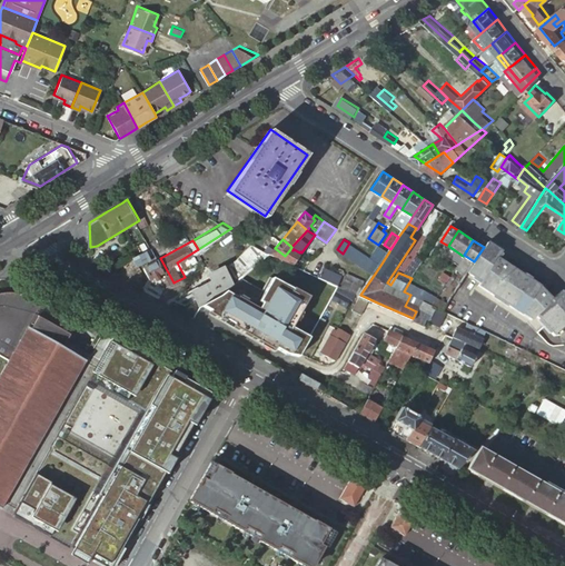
[(502,249),(487,240),(484,247),(474,261),(467,271),(479,279),(477,283),(532,317),(536,313),(556,333),(564,325),(564,289),(563,288),(554,297),(538,281),(497,256),(502,249)]
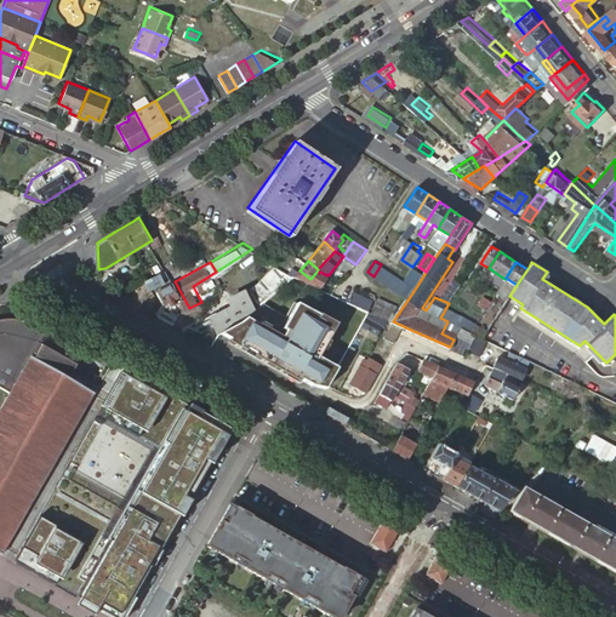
[(388,269),(381,264),(374,276),(381,280),(388,269)]
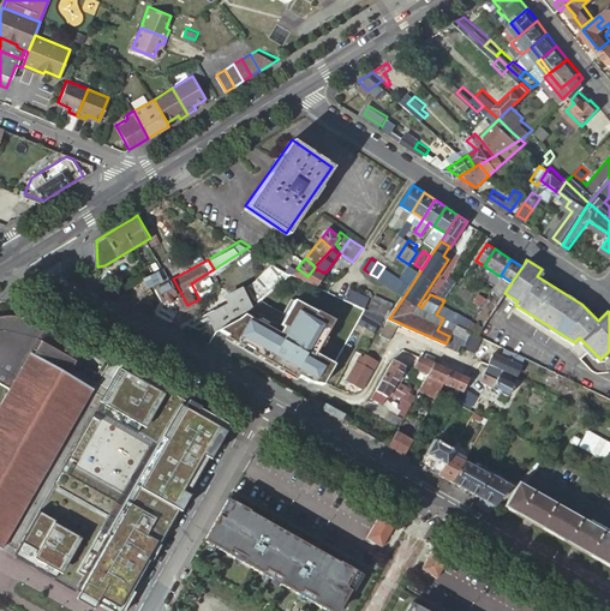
[(297,268),(298,267),(293,263),(287,269),(293,273),(297,268)]
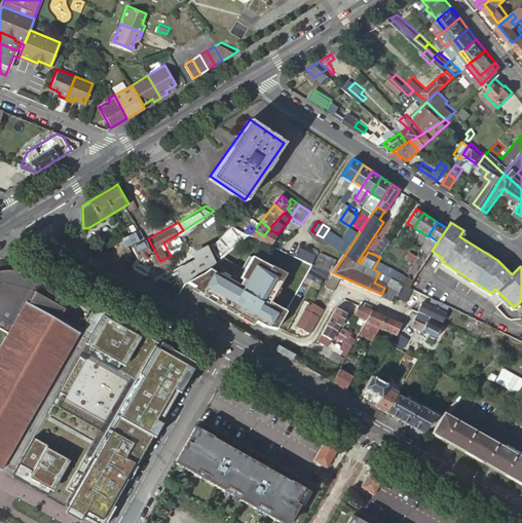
[(345,238),(352,244),(360,232),(349,226),(343,237),(345,238)]
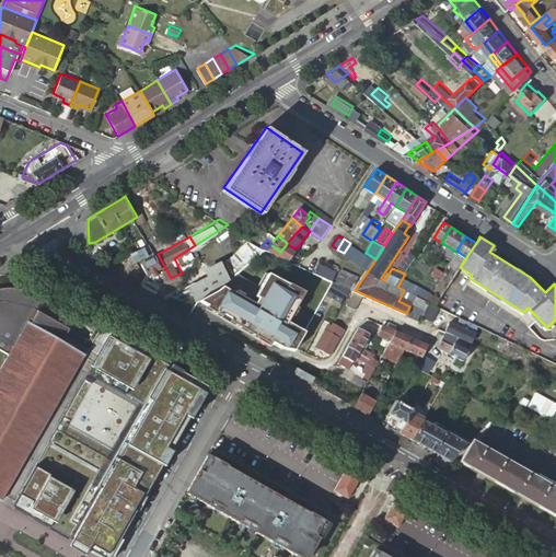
[(356,246),(350,243),(344,253),(349,257),(356,246)]
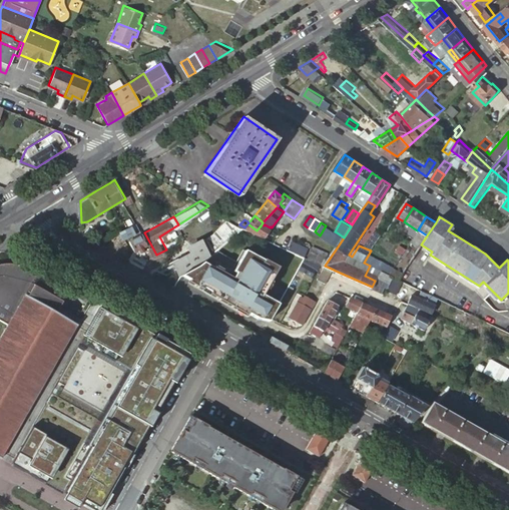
[(257,230),(247,223),(244,227),(266,237),(272,227),(271,226),(270,227),(265,224),(264,225),(262,224),(257,230)]
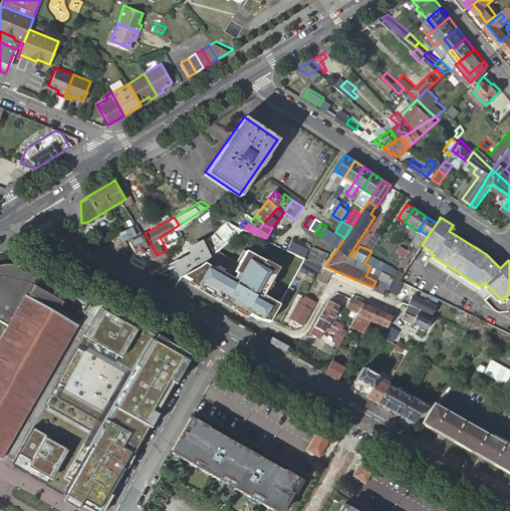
[(332,230),(326,226),(320,236),(326,239),(332,230)]
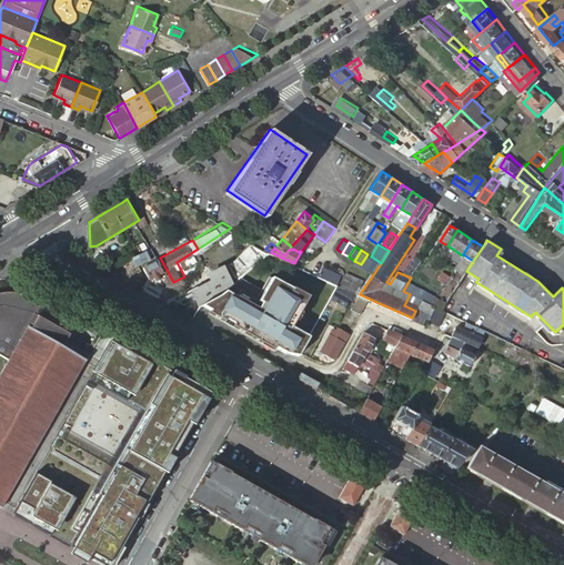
[(371,256),(368,254),(361,264),(366,269),(373,258),(371,256)]
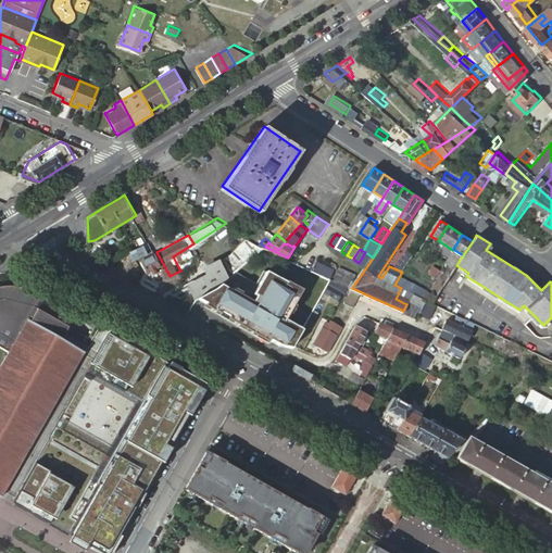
[(170,276),(157,252),(143,260),(150,272),(154,269),(157,274),(160,272),(162,274),(165,279),(165,278),(170,276)]
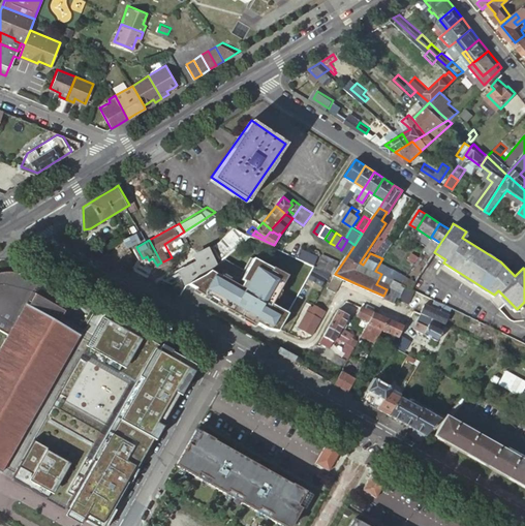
[(354,245),(347,240),(341,250),(348,254),(354,245)]
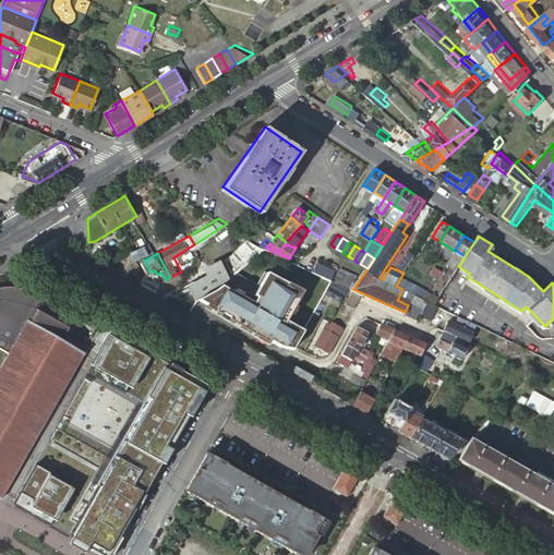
[(191,285),(199,298),(202,297),(216,289),(231,277),(221,261),(207,268),(211,275),(191,285)]
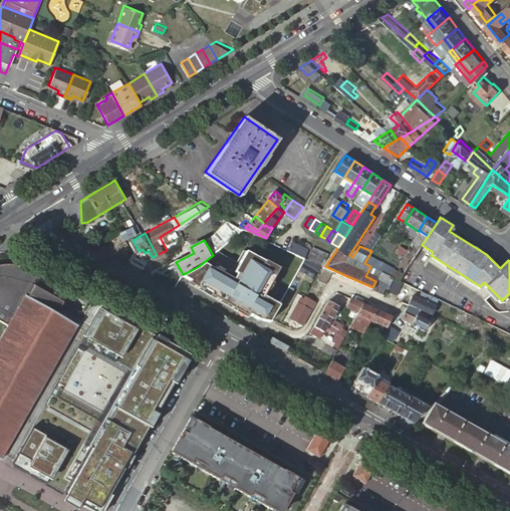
[(294,242),(290,249),(296,252),(306,257),(310,250),(294,242)]
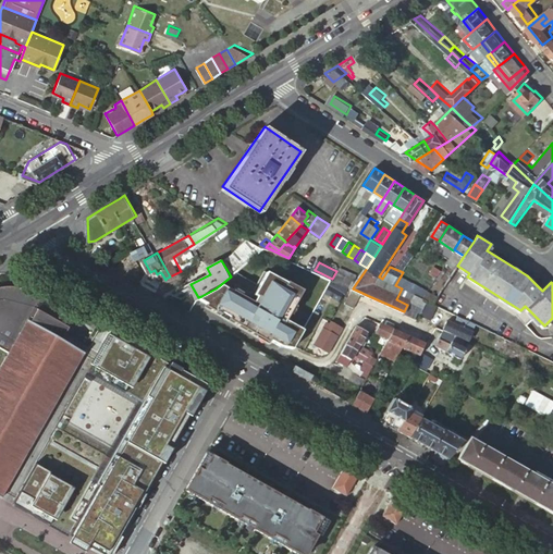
[(429,272),(435,277),(441,269),(433,265),(429,272)]
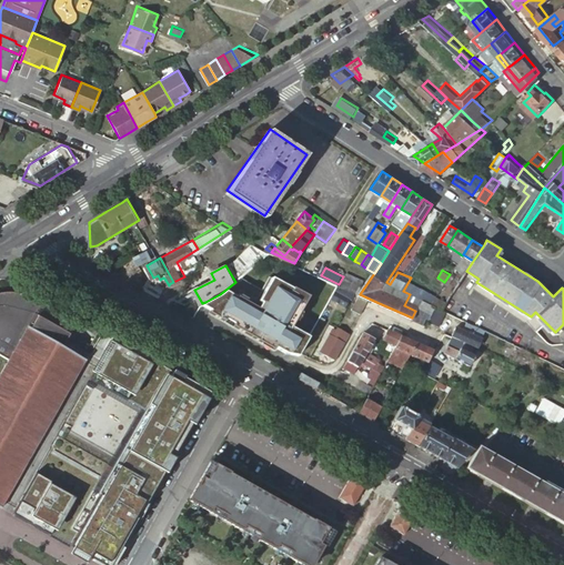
[(220,294),(205,302),(286,349),(299,353),(311,334),(293,324),(311,294),(271,273),(264,286),(244,274),(235,282),(220,294)]
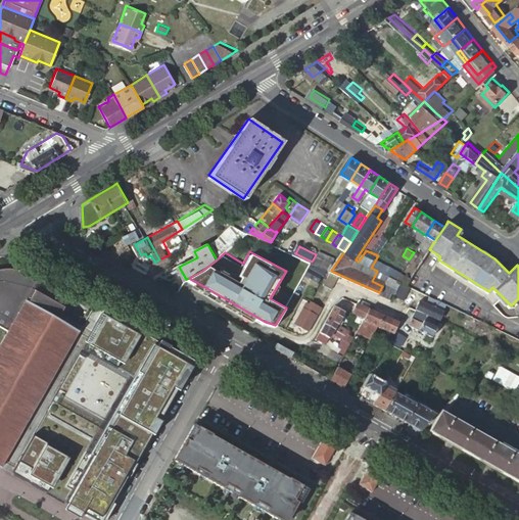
[(329,255),(322,252),(317,264),(324,267),(329,255)]
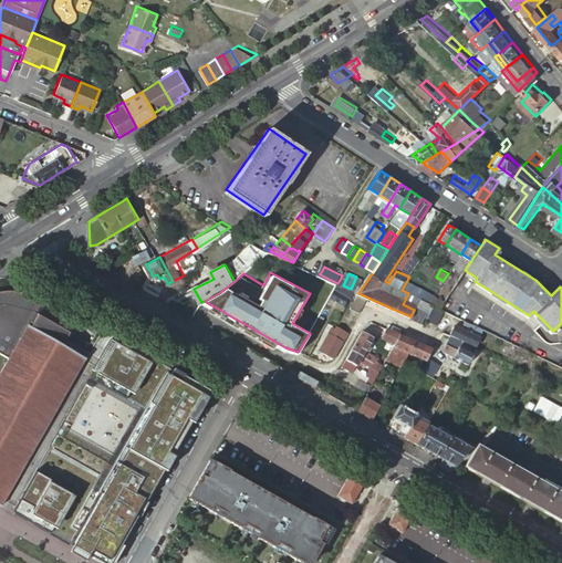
[(364,280),(356,277),(351,289),(357,292),(358,293),(364,280)]
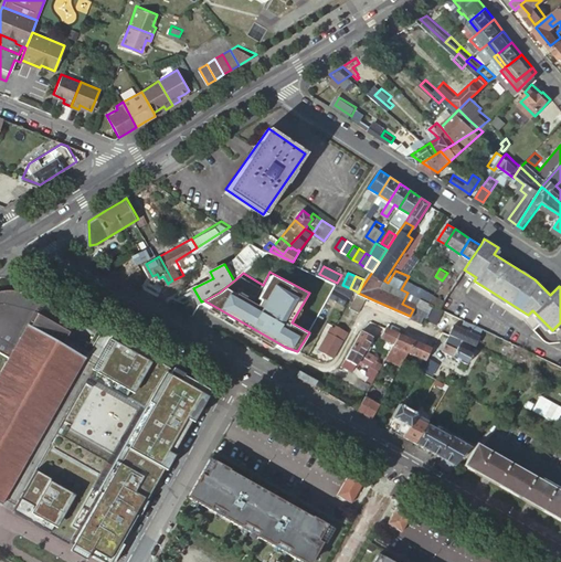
[(145,287),(160,296),(168,284),(165,278),(161,279),(150,279),(145,287)]
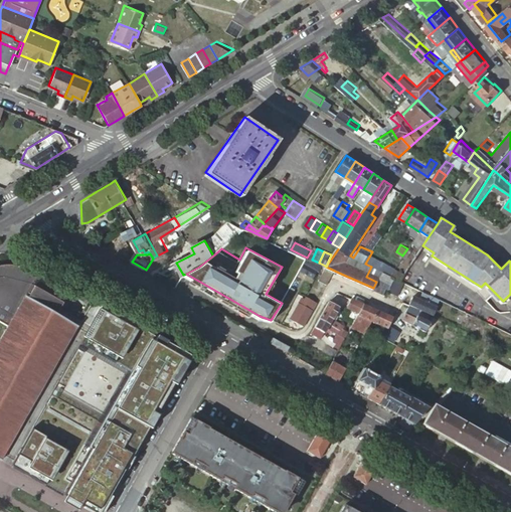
[(312,260),(308,258),(301,269),(301,270),(314,278),(318,270),(322,272),(325,266),(319,263),(312,260)]
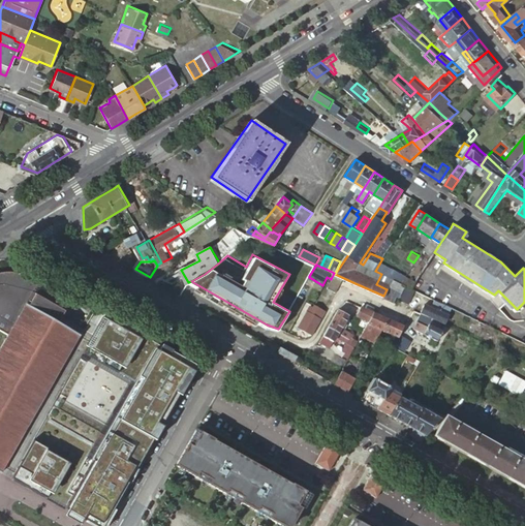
[(0,328),(10,334),(27,305),(58,322),(64,310),(45,300),(53,287),(31,275),(24,273),(20,271),(14,270),(5,270),(3,270),(0,270),(0,328)]
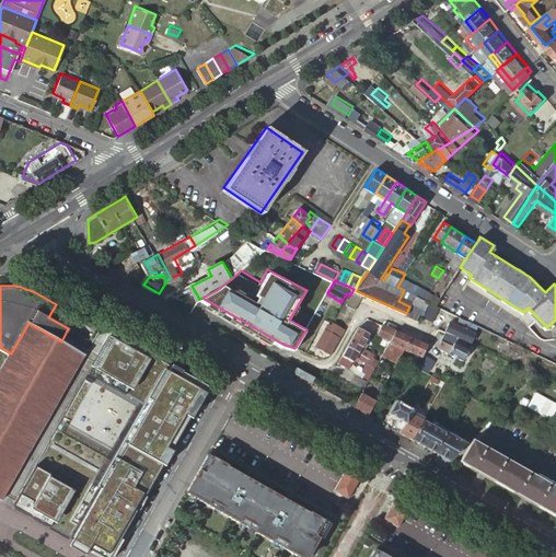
[(425,300),(404,290),(398,301),(409,306),(406,313),(417,318),(420,312),(423,314),(429,302),(425,300)]
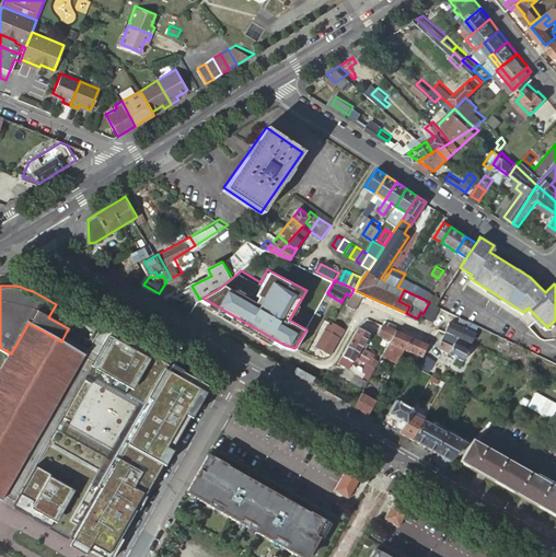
[(366,297),(357,291),(349,306),(358,311),(366,297)]
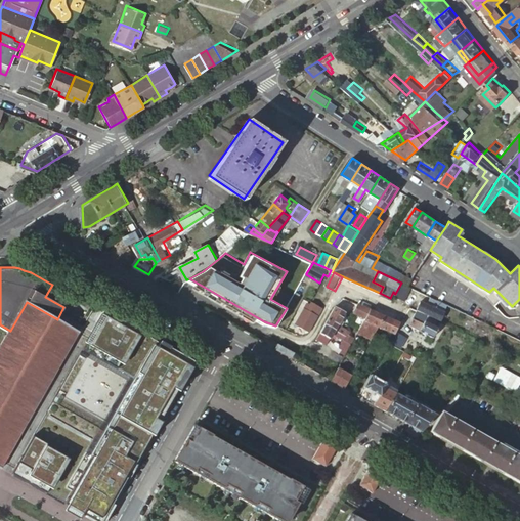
[(401,283),(407,285),(412,277),(401,273),(397,280),(401,283)]
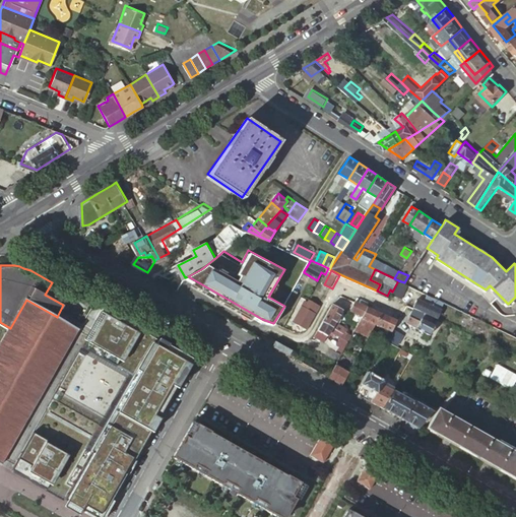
[(398,281),(393,294),(401,298),(407,285),(398,281)]
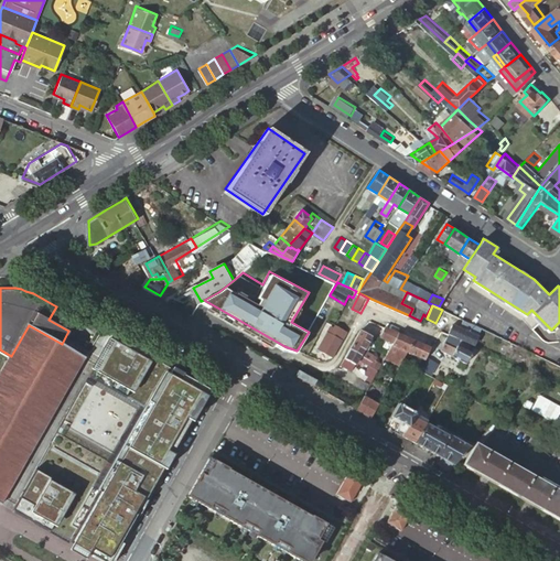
[(472,344),(475,345),(483,328),(465,320),(462,327),(455,324),(450,334),(467,342),(472,344)]
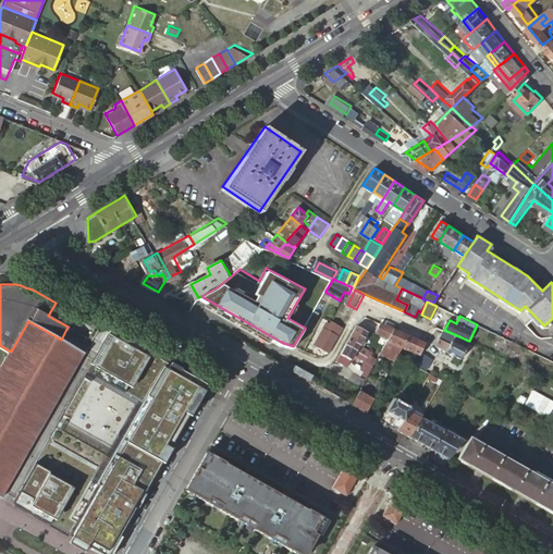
[(11,352),(0,370),(0,492),(3,494),(84,353),(61,340),(28,321),(11,352)]
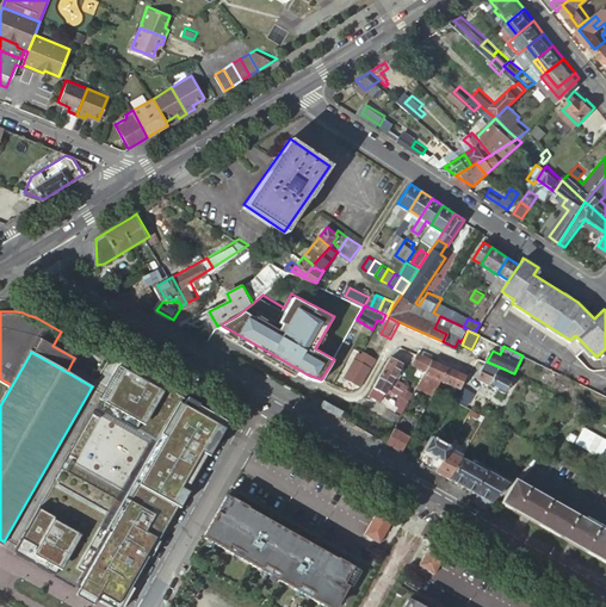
[(359,354),(345,376),(362,385),(378,359),(369,353),(365,358),(359,354)]
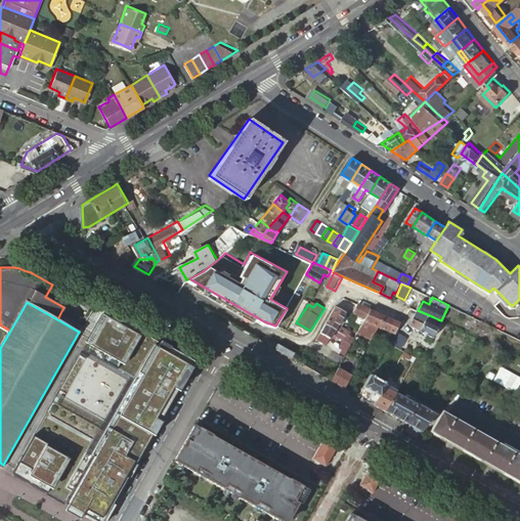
[(366,318),(372,309),(359,303),(354,311),(366,318)]
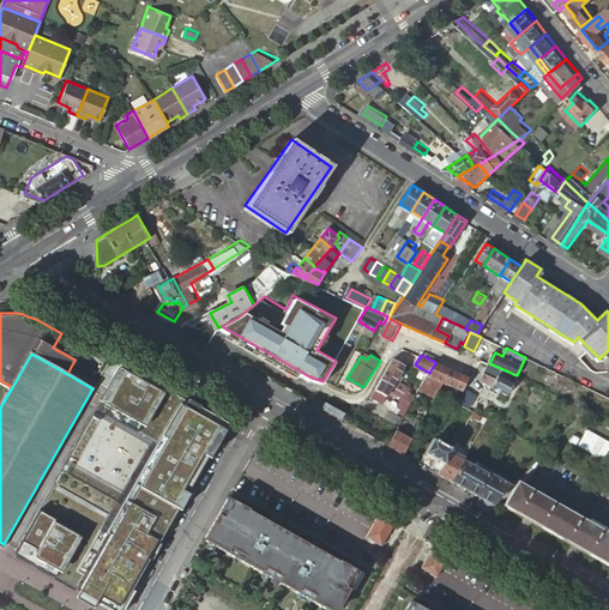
[(393,385),(406,392),(415,397),(417,394),(410,391),(412,388),(397,380),(405,364),(395,358),(383,379),(393,385)]
